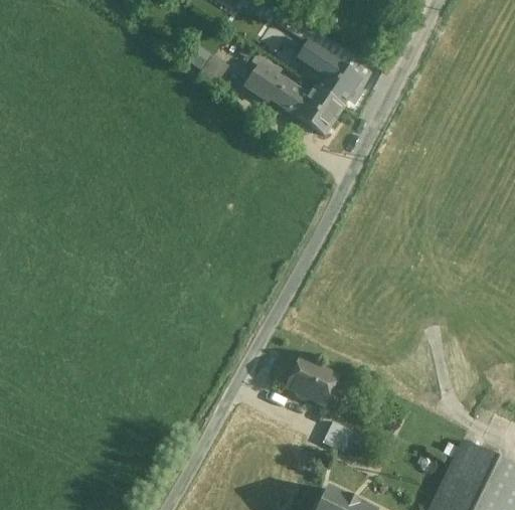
[(360,78),(333,60),(334,59),(308,41),(295,59),(321,76),(314,87),(342,106),(360,78)]
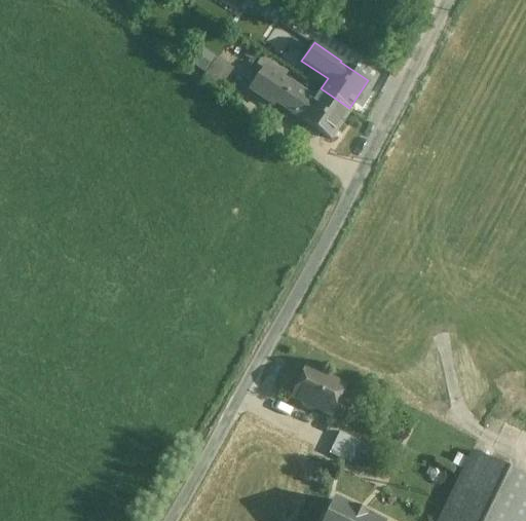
[(216,51),(204,68),(221,79),(232,63),(216,51)]
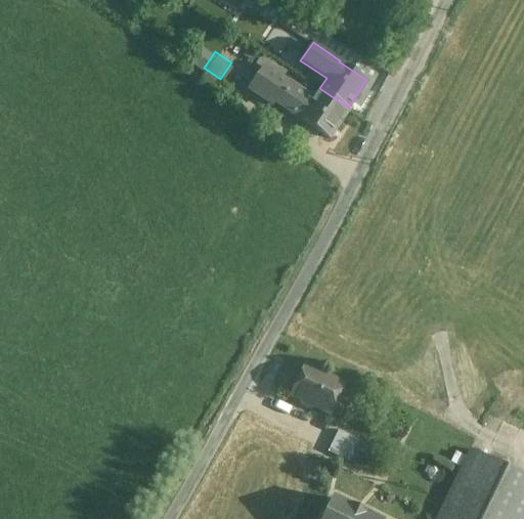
[(286,69),(270,57),(262,70),(277,80),(286,69)]
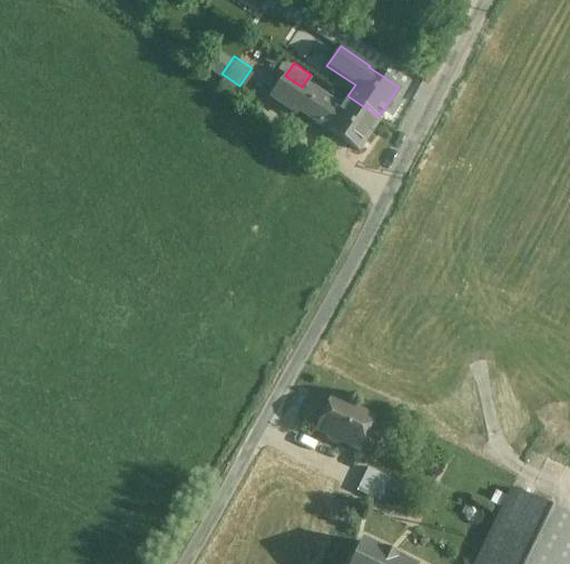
[(347,96),(341,106),(314,87),(300,108),(330,128),(357,147),(379,117),(347,96)]
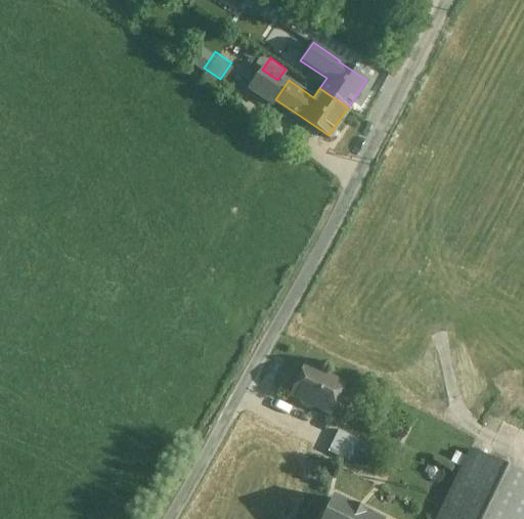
[(343,383),(304,364),(286,402),(296,407),(298,412),(304,415),(309,414),(325,421),(343,383)]
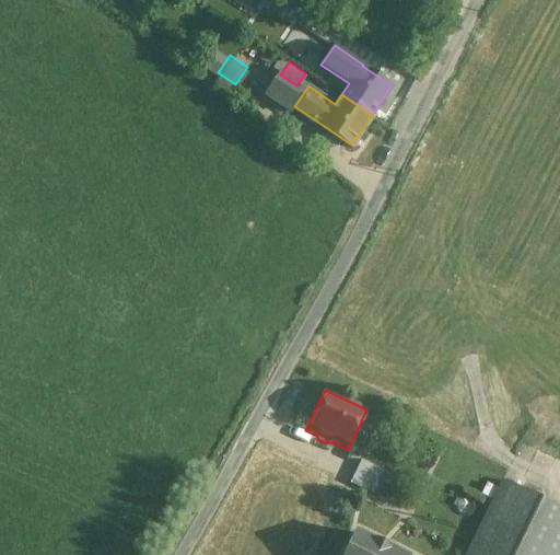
[(384,467),(361,457),(350,481),(373,492),(384,467)]
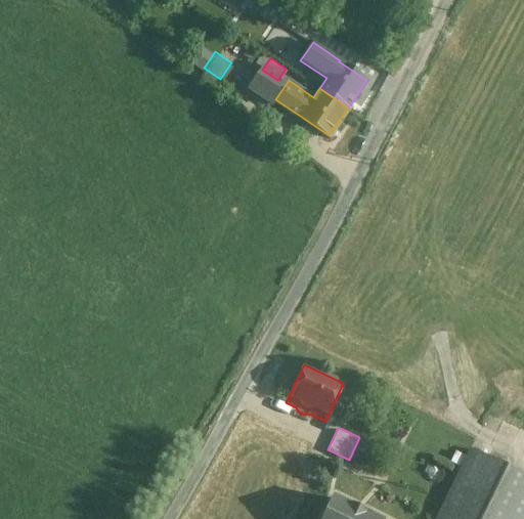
[(523,518),(523,471),(471,445),(434,518),(523,518)]
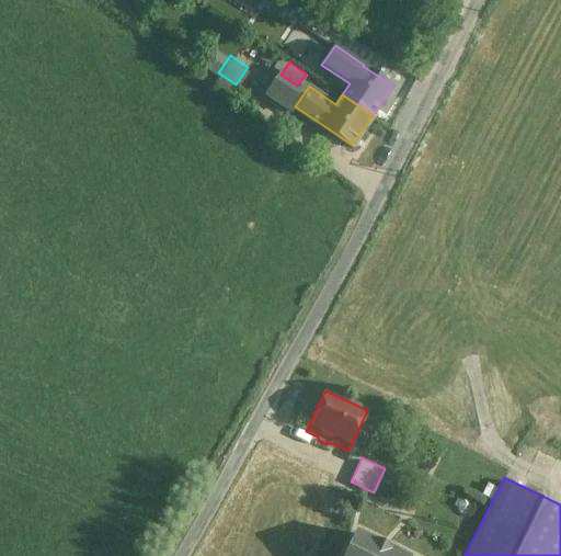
[(405,555),(355,532),(343,555),(405,555)]
